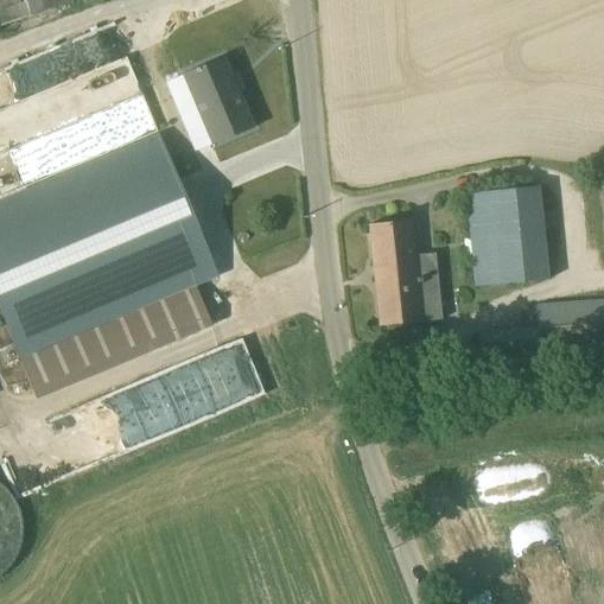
[(0,0),(0,24),(74,1),(72,0),(0,0)]
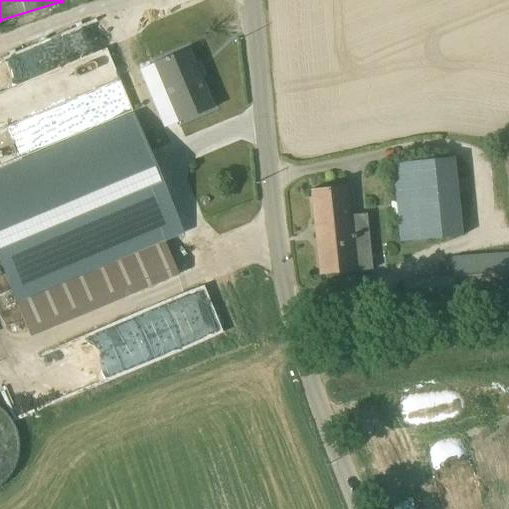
[(165,126),(214,106),(190,47),(141,69),(165,126)]
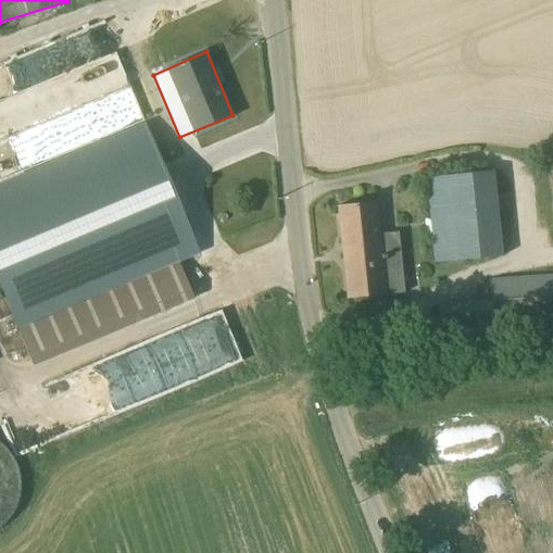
[(201,252),(145,121),(22,174),(0,183),(0,281),(34,363),(35,364),(195,297),(180,261),(200,253),(201,252)]
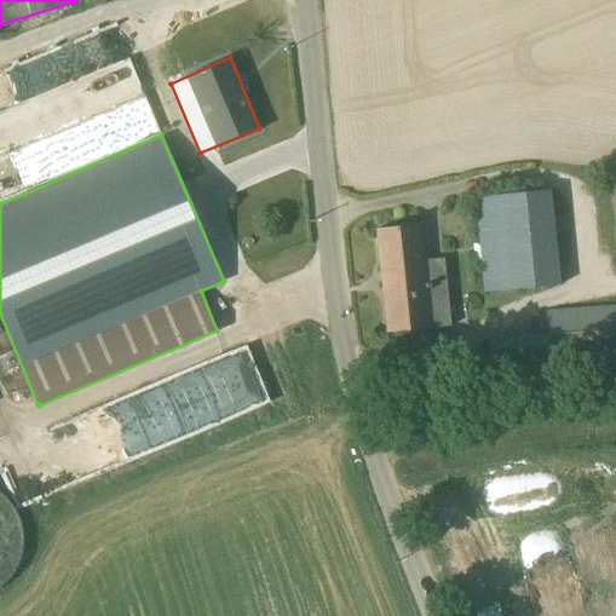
[(482,266),(484,292),(560,285),(550,188),(476,195),(479,242),(473,242),(476,265),(482,266)]
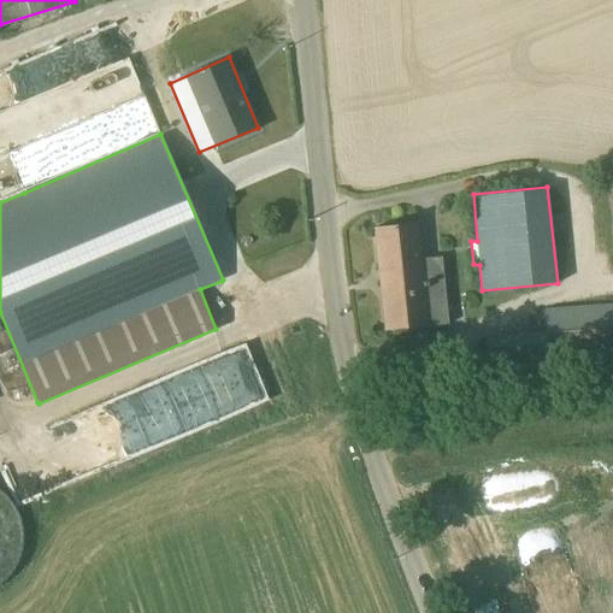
[(376,227),(385,329),(449,323),(443,255),(423,257),(419,222),(376,227)]
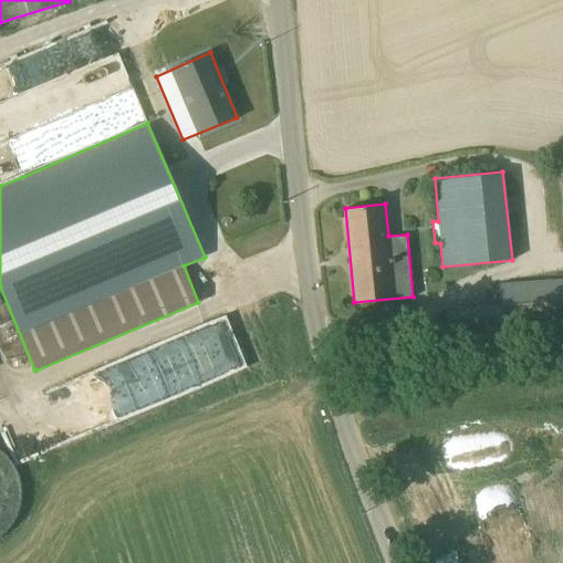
[(562,278),(500,282),(501,304),(447,309),(449,346),(506,343),(506,340),(533,337),(533,326),(562,323),(562,278)]
